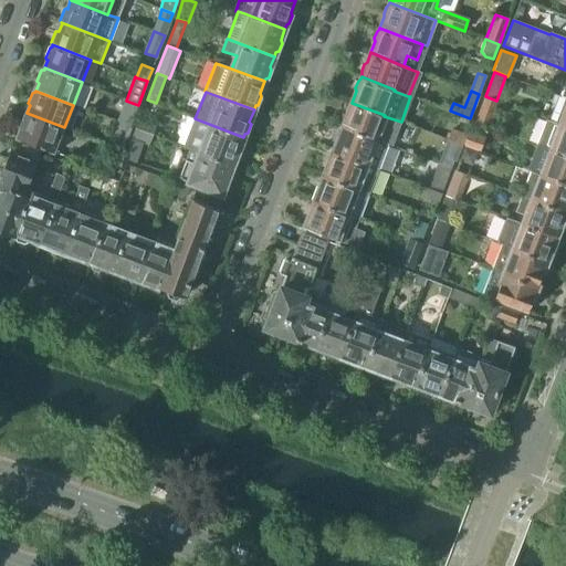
[(496,101),(485,96),(477,121),(488,125),(496,101)]
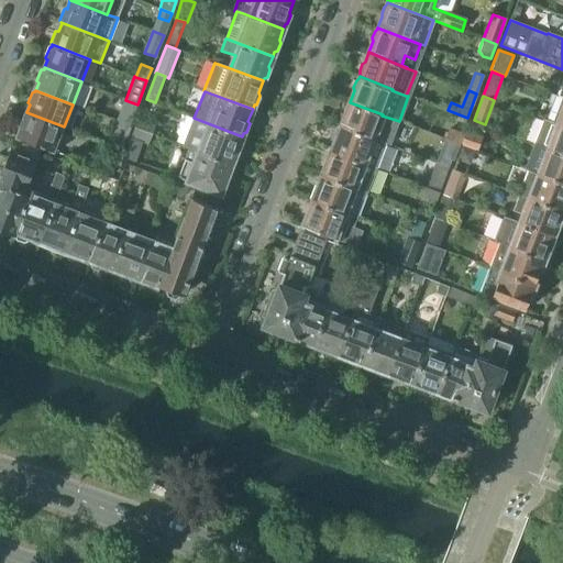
[(549,120),(558,123),(562,124),(562,99),(558,97),(549,120)]
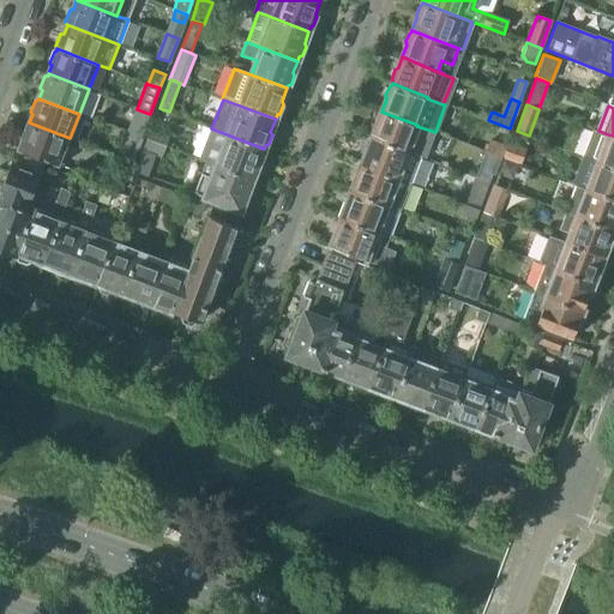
[(150,114),(137,109),(128,132),(142,137),(145,131),(151,115),(150,114)]
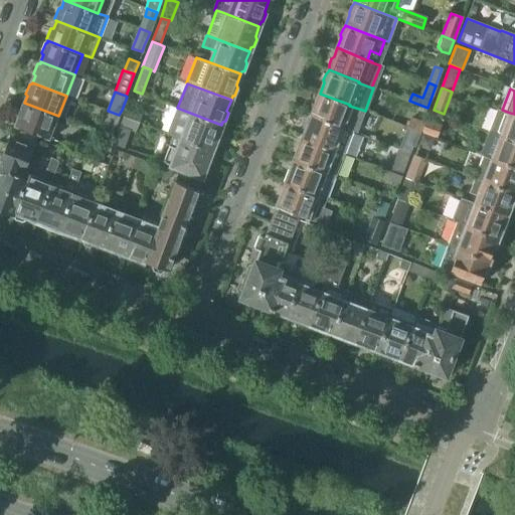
[(315,105),(311,116),(341,127),(349,106),(350,105),(320,94),(319,94),(317,96),(314,103),(315,105)]
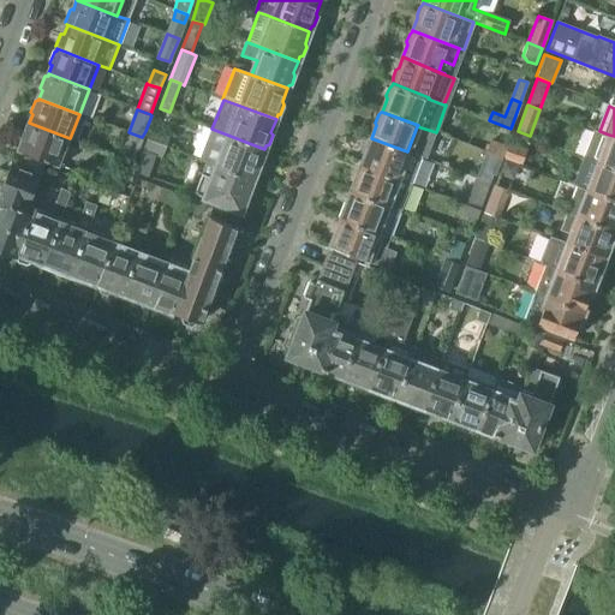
[(70,138),(29,123),(29,125),(28,125),(25,126),(21,137),(23,139),(19,150),(59,166),(70,138)]
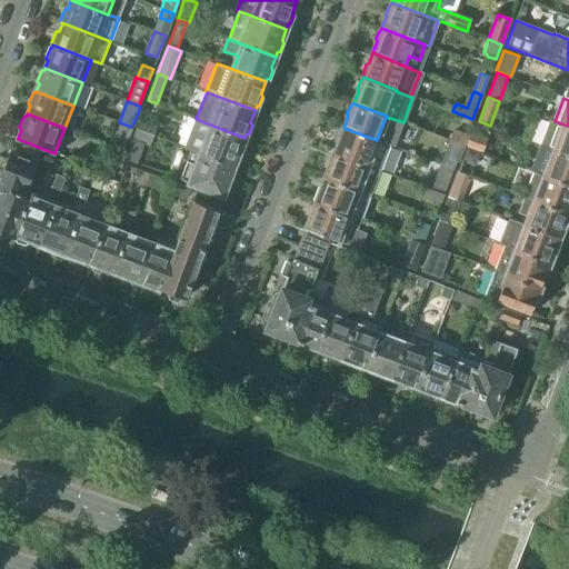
[(140,118),(132,140),(145,145),(149,146),(158,125),(140,118)]
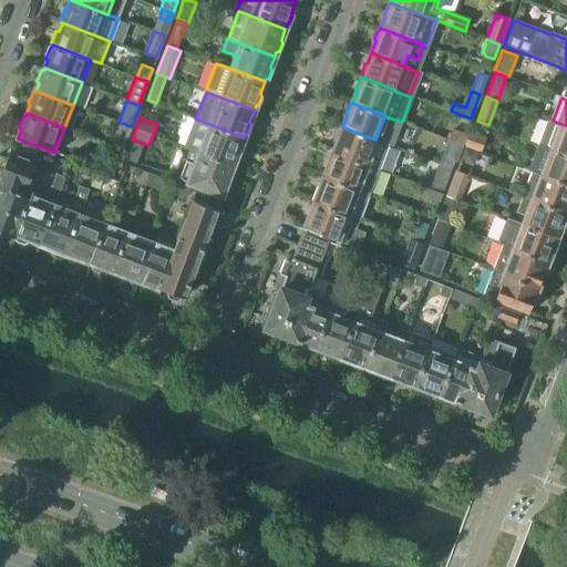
[(183,147),(189,150),(233,166),(234,162),(237,161),(240,153),(239,150),(244,137),(195,119),(194,119),(183,147)]
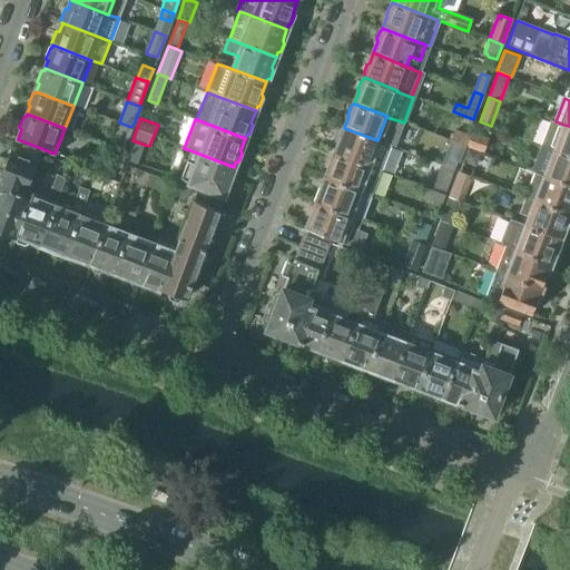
[(112,141),(125,146),(131,127),(119,123),(112,141)]
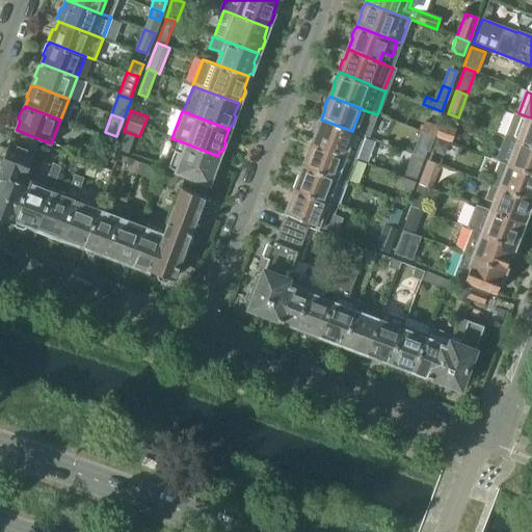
[(531,117),(527,116),(519,139),(531,144),(531,117)]
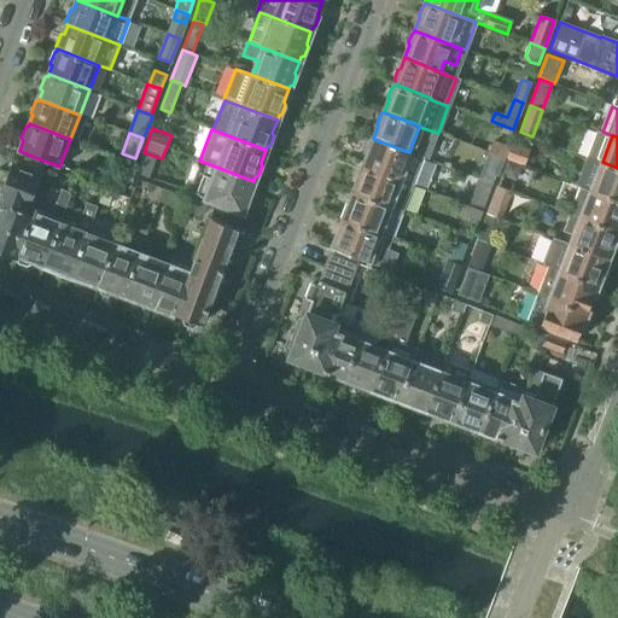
[(367,153),(363,165),(413,185),(423,157),(409,152),(373,139),(373,140),(369,143),(367,150),(367,153)]
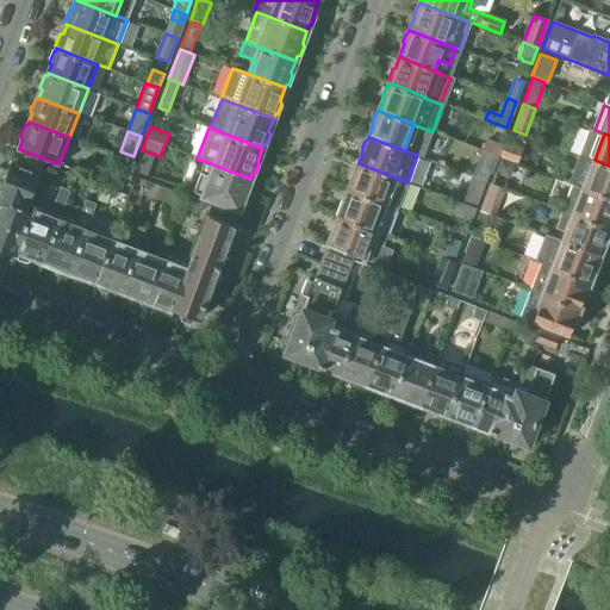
[(481,150),(496,156),(498,157),(503,143),(487,137),(481,150)]
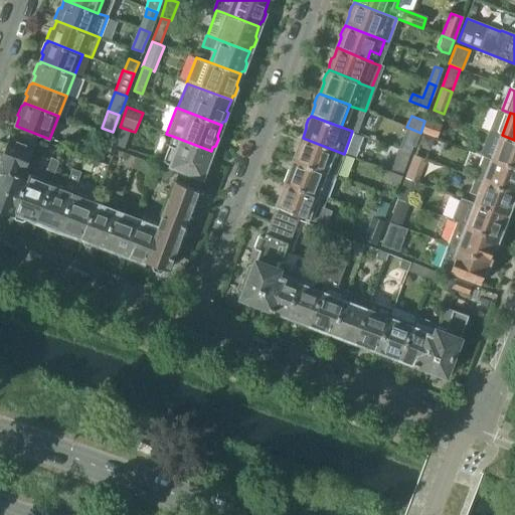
[(421,133),(424,134),(438,139),(442,125),(425,120),(421,133)]
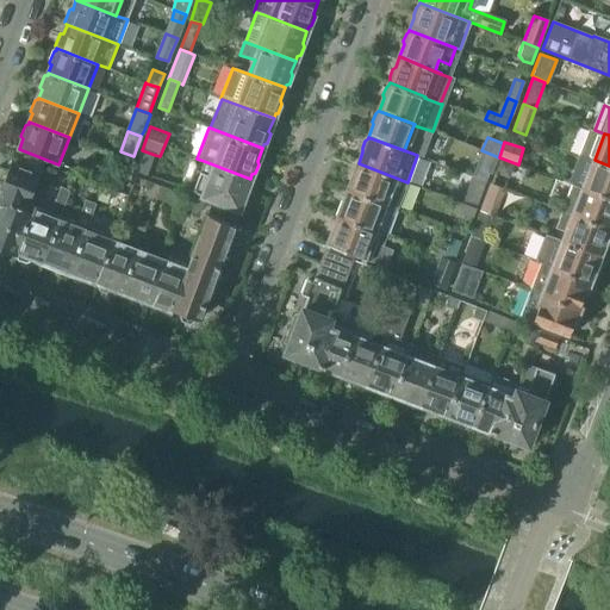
[(155,155),(142,150),(135,172),(148,176),(148,175),(155,155)]
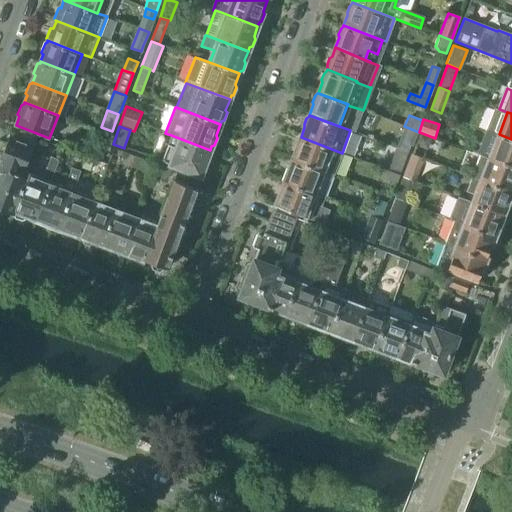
[(477,153),(480,154),(511,165),(511,139),(499,134),(498,135),(486,131),(477,153)]
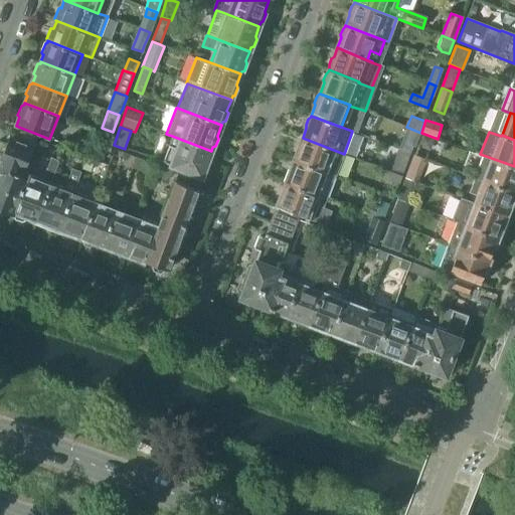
[(416,146),(418,147),(427,150),(432,139),(421,134),(416,146)]
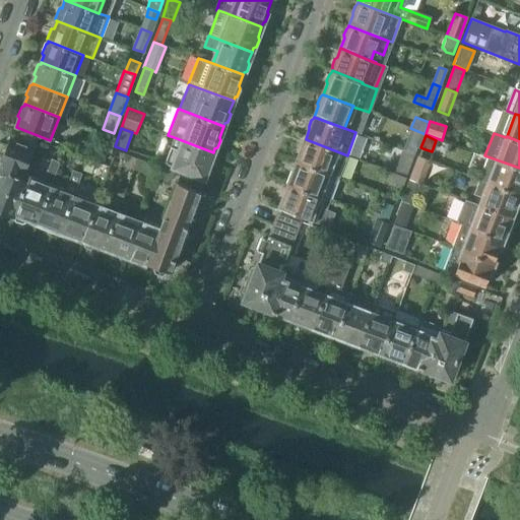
[(213,152),(174,137),(164,164),(203,179),(213,152)]
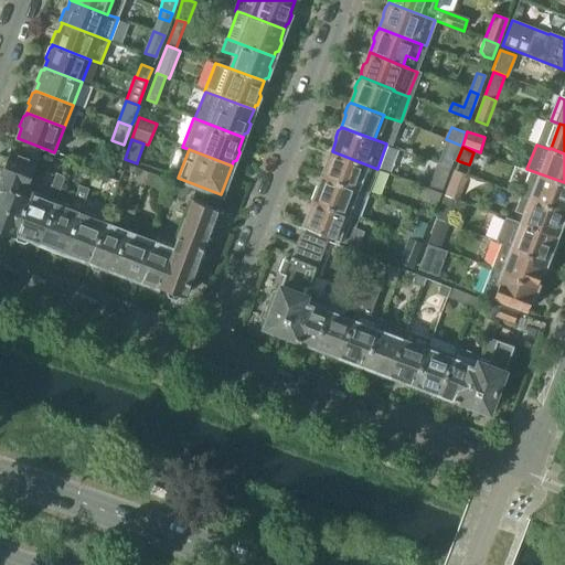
[(8,234),(14,236),(31,192),(27,190),(38,160),(10,150),(0,174),(0,183),(1,183),(0,184),(0,231),(8,235),(8,234)]
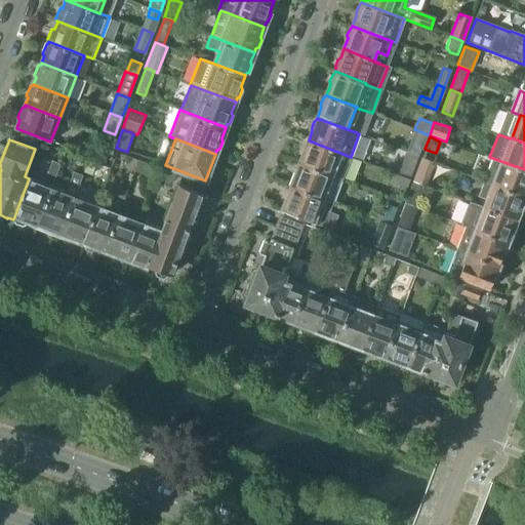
[(299,163),(341,179),(342,179),(351,157),(309,140),(305,150),(303,152),(299,158),(300,161),(299,163)]
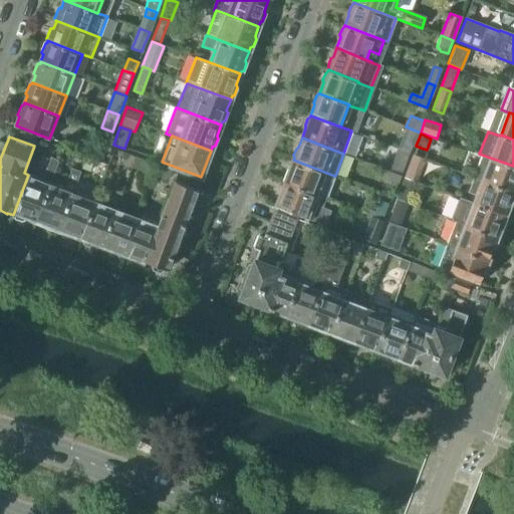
[(410,153),(412,146),(401,142),(398,149),(399,149),(410,153)]
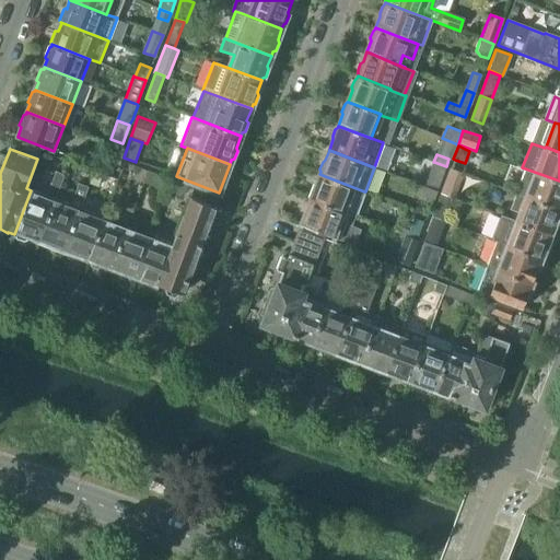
[(424,186),(436,191),(438,191),(446,166),(434,162),(424,186)]
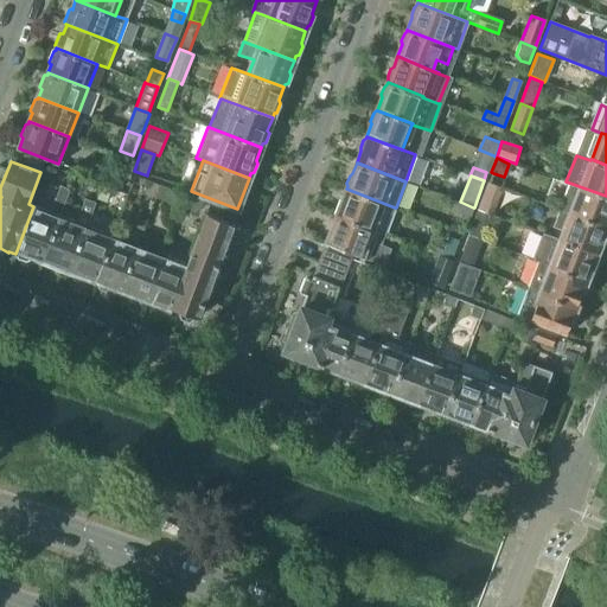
[(107,186),(119,191),(123,181),(112,177),(107,186)]
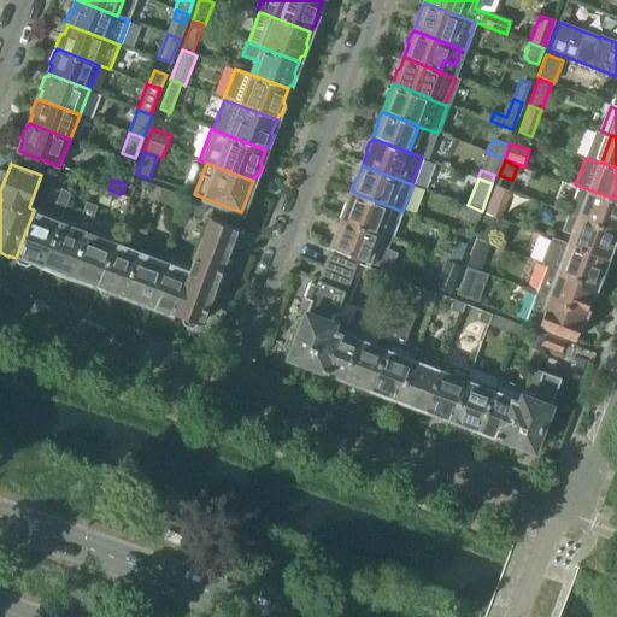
[(486,215),(499,219),(510,192),(497,186),(486,215)]
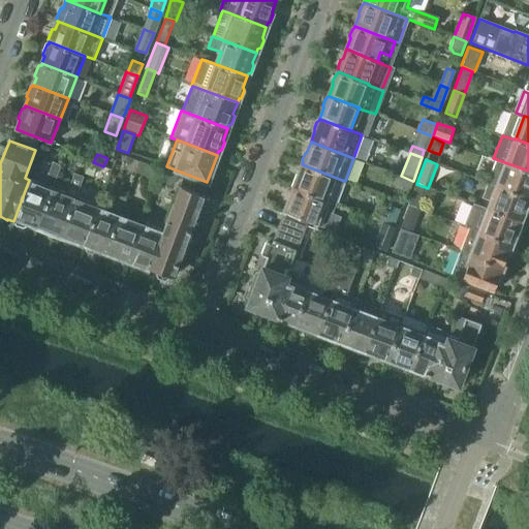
[(528,170),(496,159),(488,182),(528,197),(528,195),(528,170)]
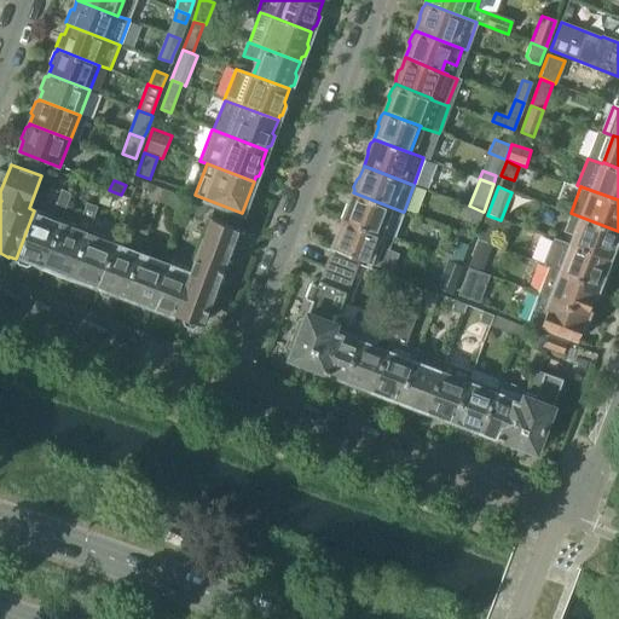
[(163,189),(163,191),(160,202),(179,209),(184,197),(184,196),(163,189)]
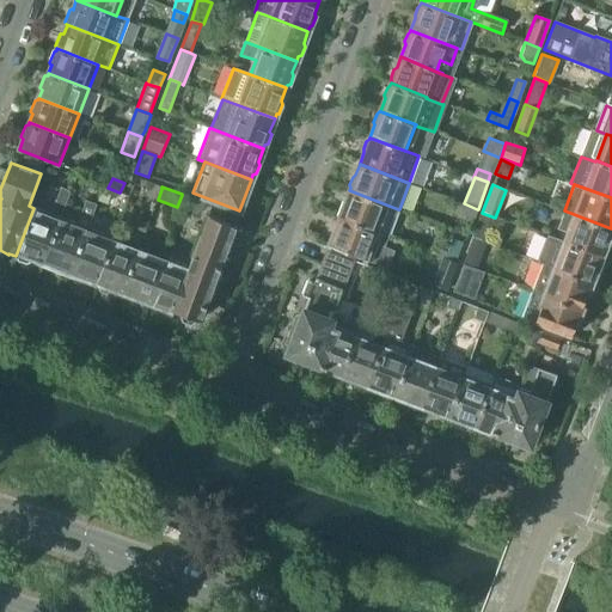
[(34,208),(16,256),(16,257),(18,261),(26,264),(30,263),(32,257),(44,262),(60,218),(68,195),(69,191),(60,188),(59,191),(50,214),(34,208)]
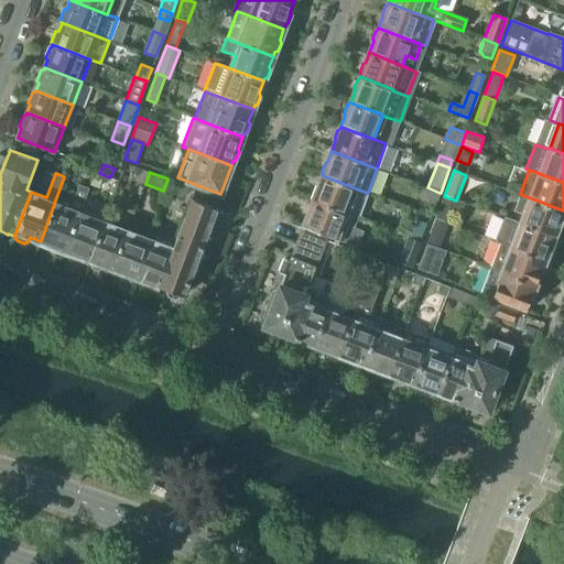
[(313,198),(313,201),(358,217),(367,193),(322,175),(317,186),(315,188),(313,195),(313,198)]
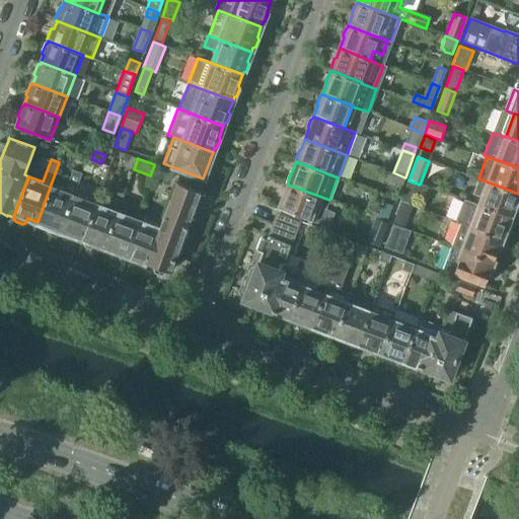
[(171,178),(173,172),(154,165),(150,175),(166,180),(171,178)]
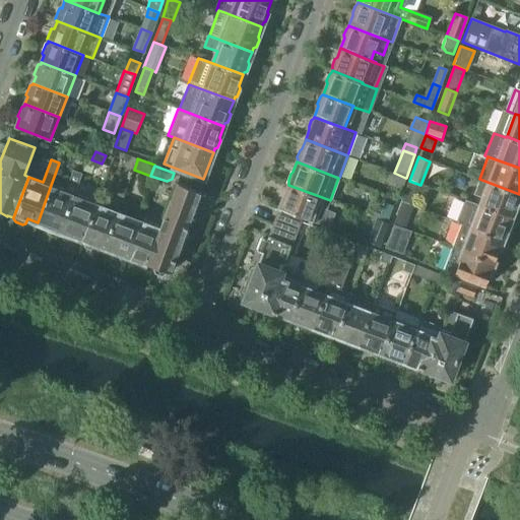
[(68,186),(75,188),(81,174),(73,172),(68,186)]
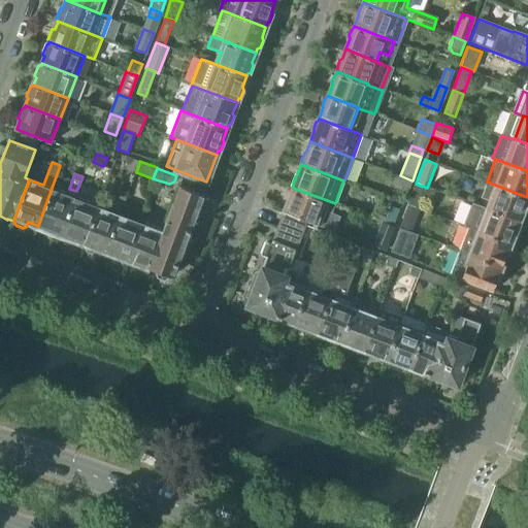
[(397,185),(408,189),(411,180),(399,176),(397,185)]
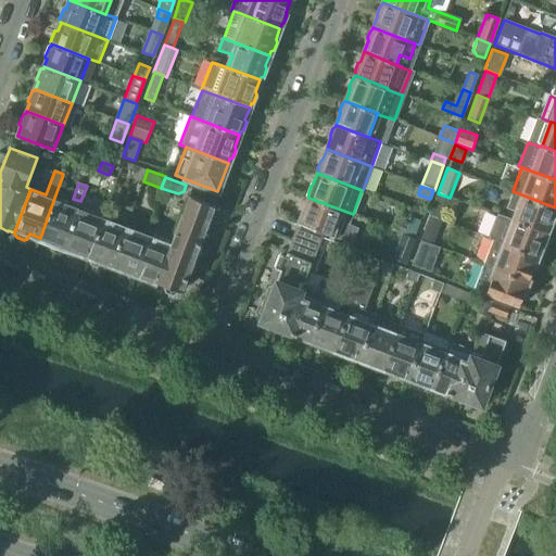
[(516,212),(514,219),(546,232),(550,222),(553,219),(555,213),(555,210),(555,207),(513,191),(506,207),(516,212)]
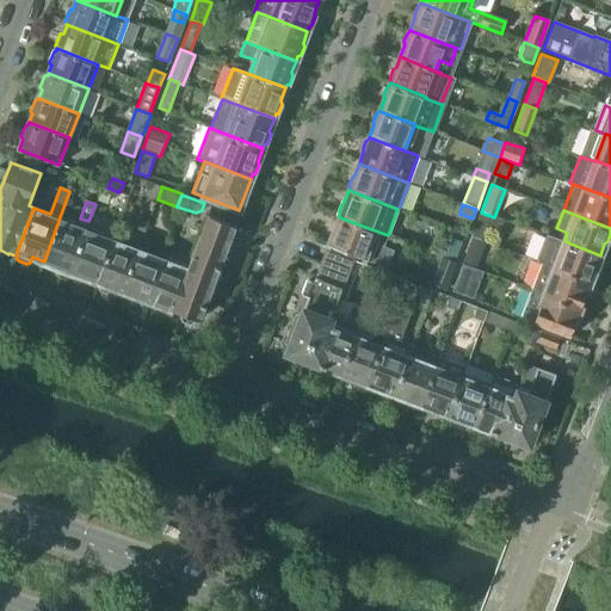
[(471,239),(486,244),(495,217),(494,217),(481,213),(471,239)]
